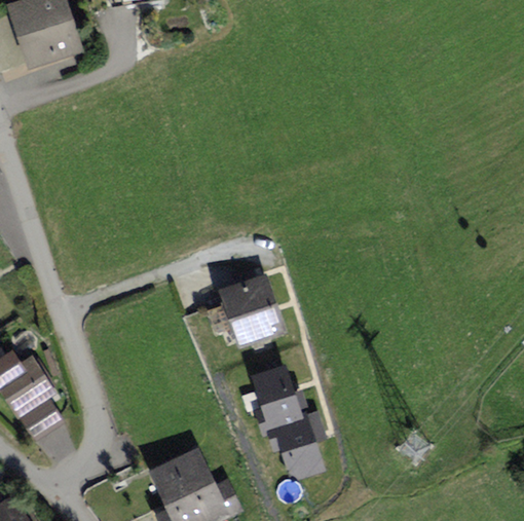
[(32,0),(7,9),(28,66),(83,46),(66,0),(32,0)]
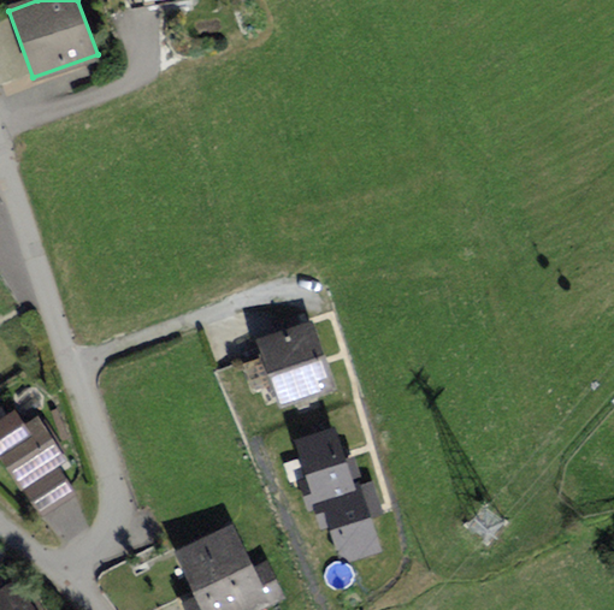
[(312,326),(260,342),(278,404),(330,388),(312,326)]
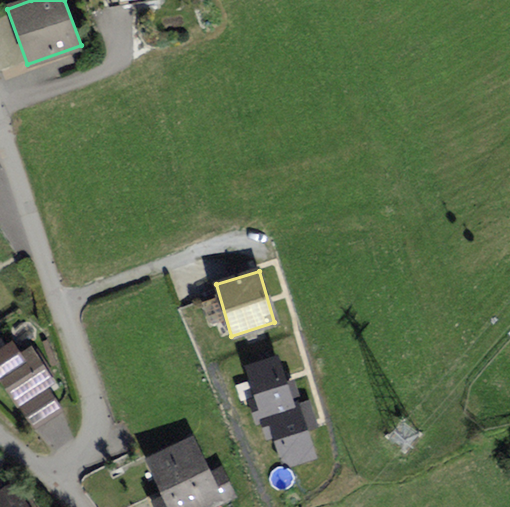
[(198,294),(208,317),(223,311),(214,288),(198,294)]
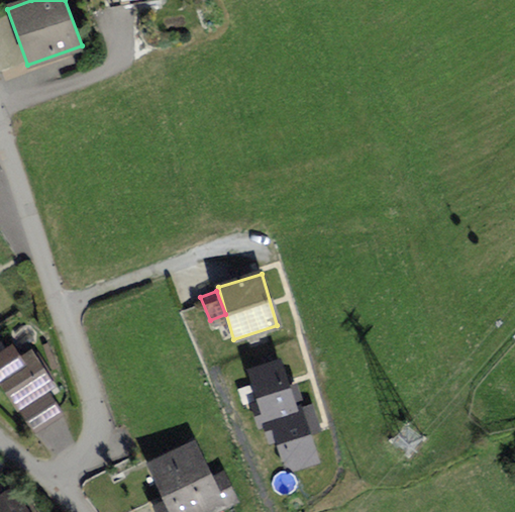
[(30,346),(0,370),(0,378),(24,409),(59,383),(30,346)]
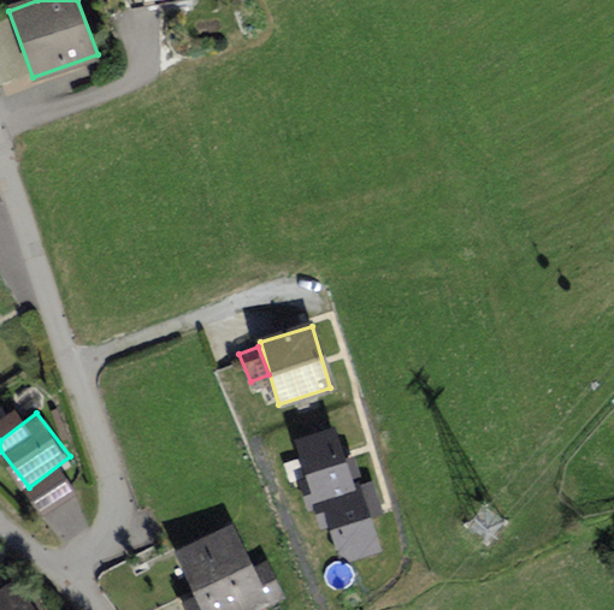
[(328,455),(282,472),(299,513),(310,508),(323,543),(331,540),(350,587),(400,568),(376,509),(366,513),(354,483),(341,487),(328,455)]
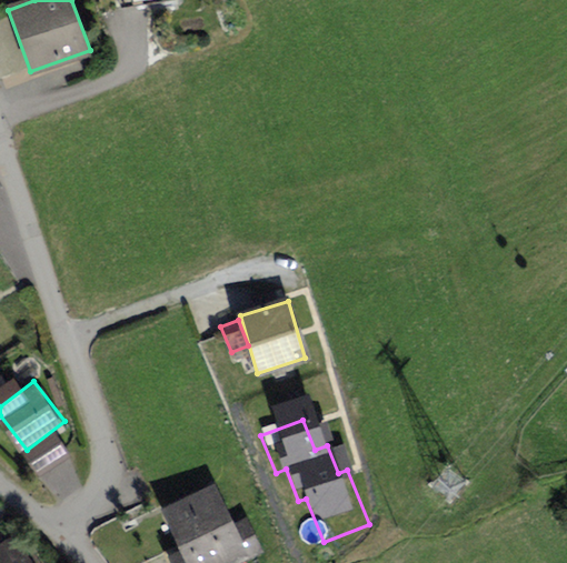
[(218,482),(161,508),(178,541),(160,550),(167,562),(242,562),(266,553),(249,513),(238,518),(218,482)]
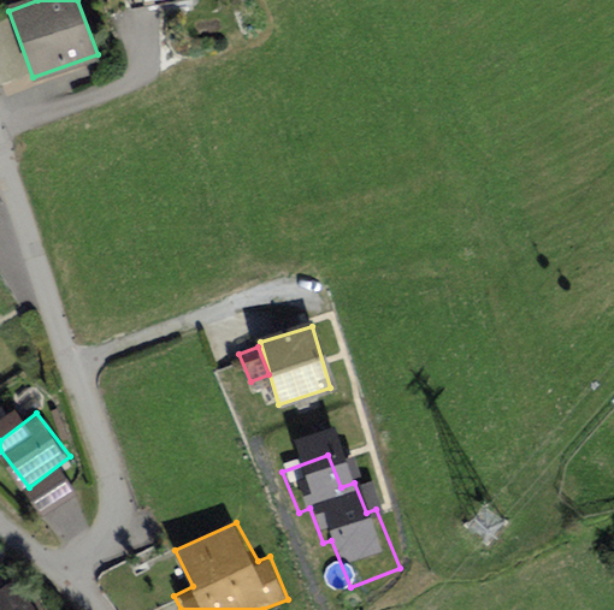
[(0,609),(35,609),(15,579),(0,587),(0,609)]
